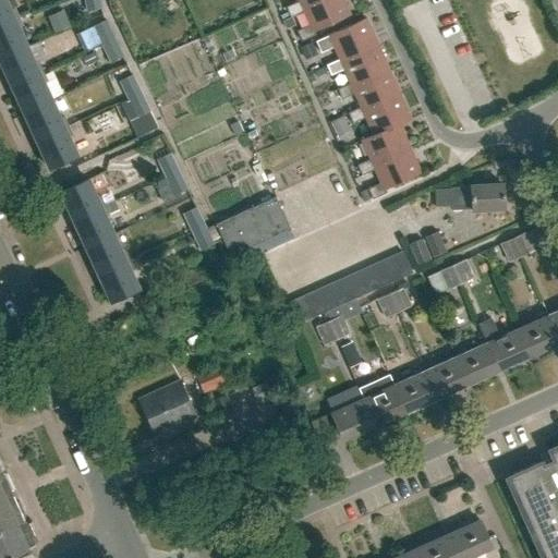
[(0,0),(0,24),(13,19),(4,0),(0,0)]
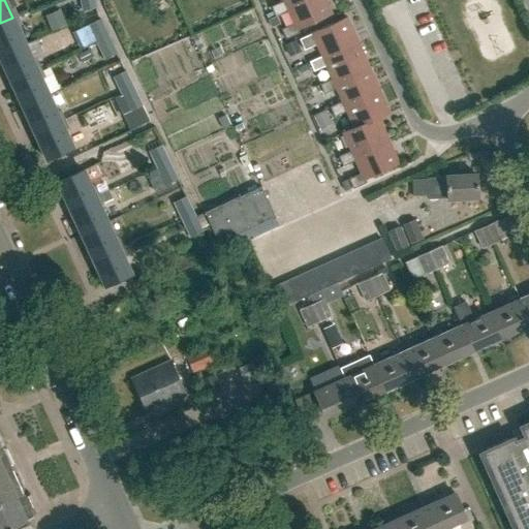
[(94,0),(79,0),(82,11),(96,8),(94,0)]
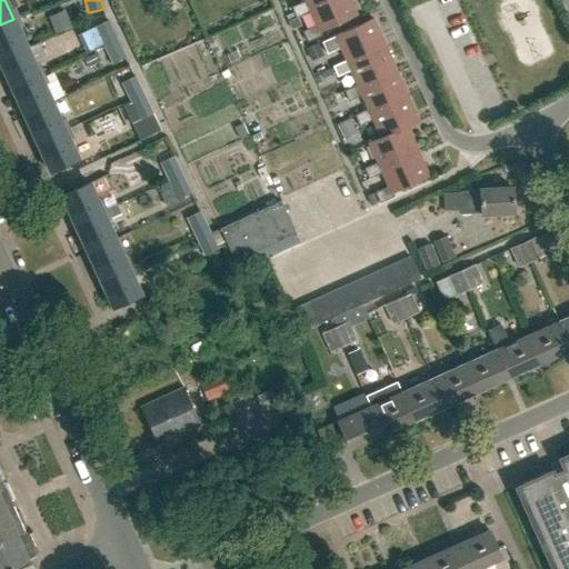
[(319,0),(305,0),(306,0),(291,7),(296,17),(310,11),(308,6),(319,0)]
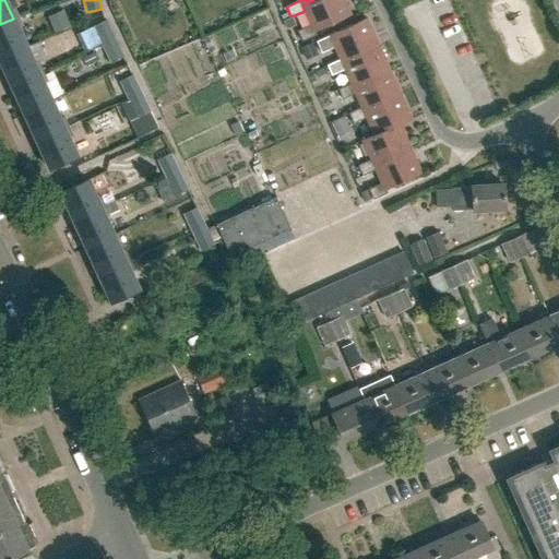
[(313,0),(302,6),(305,11),(310,24),(297,31),(301,40),(316,35),(314,31),(351,14),(344,0),(313,0)]
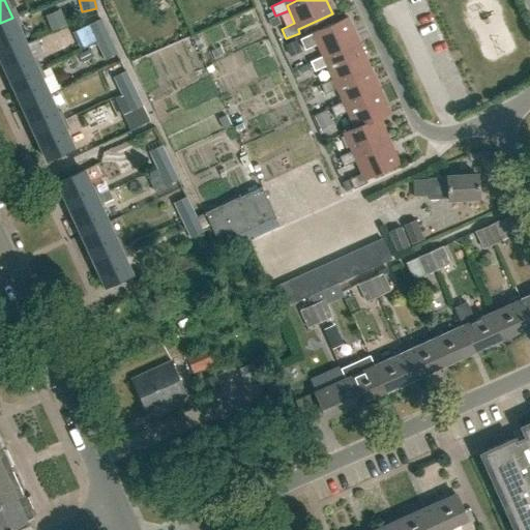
[(322,57),(358,41),(348,17),(312,33),(313,34),(300,39),(304,50),(317,45),(322,56),(322,57)]
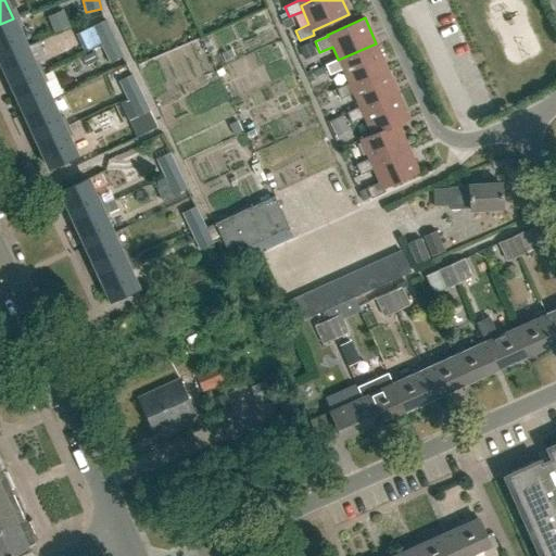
[(0,58),(25,46),(13,19),(0,24),(0,58)]
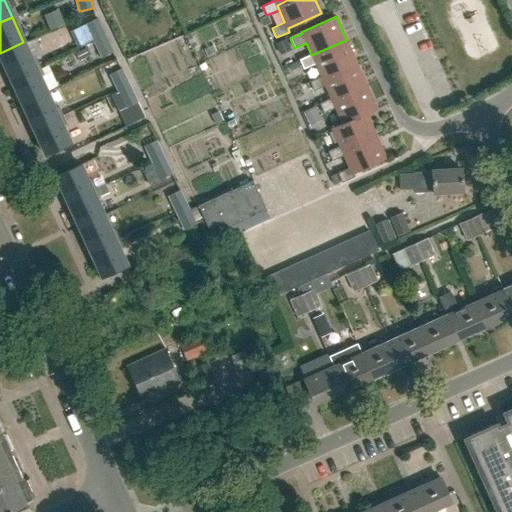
[(93,42),(106,35),(97,18),(84,25),(93,42)]
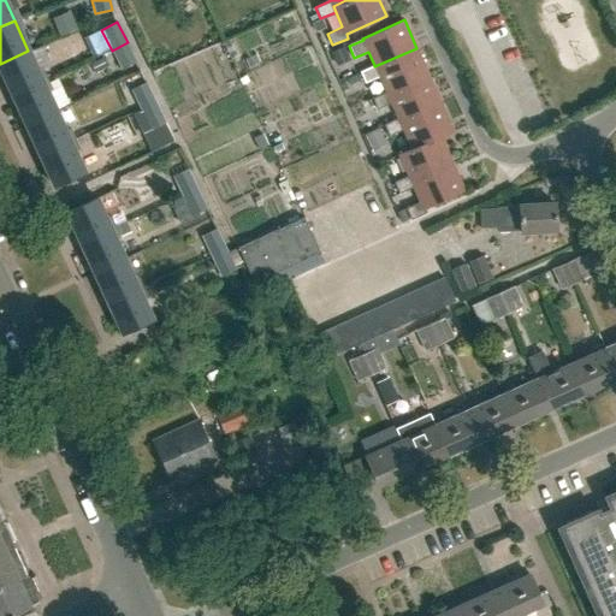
[(128,42),(112,51),(122,70),(137,63),(128,42)]
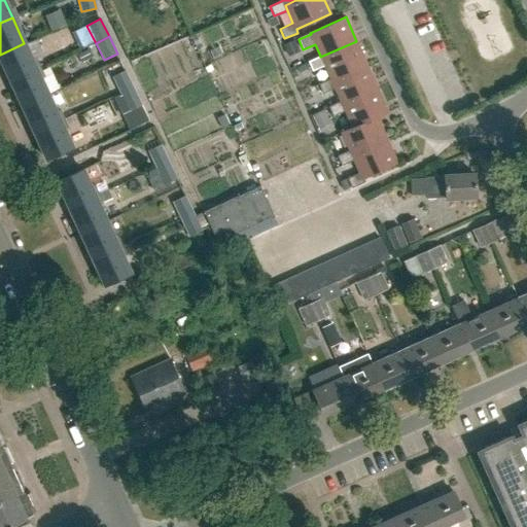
[(331,79),(366,64),(356,41),(320,57),(320,56),(308,61),(313,71),(324,66),(330,78),(331,79)]
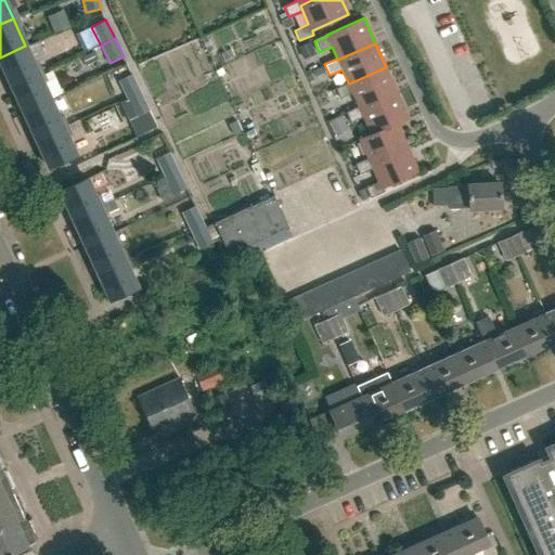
[(497,44),(498,55),(517,55),(517,43),(497,44)]
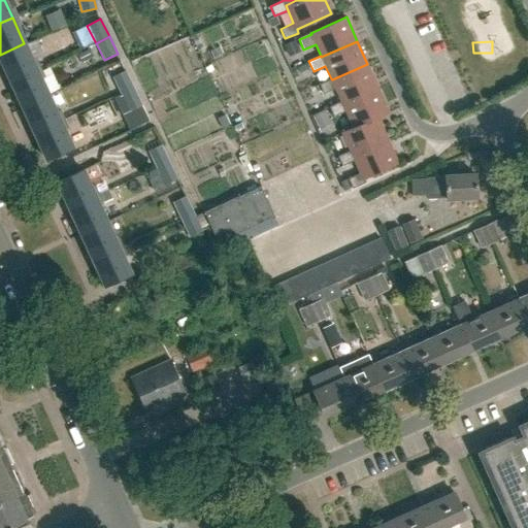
[(0,55),(0,60),(9,81),(36,69),(24,43),(0,55)]
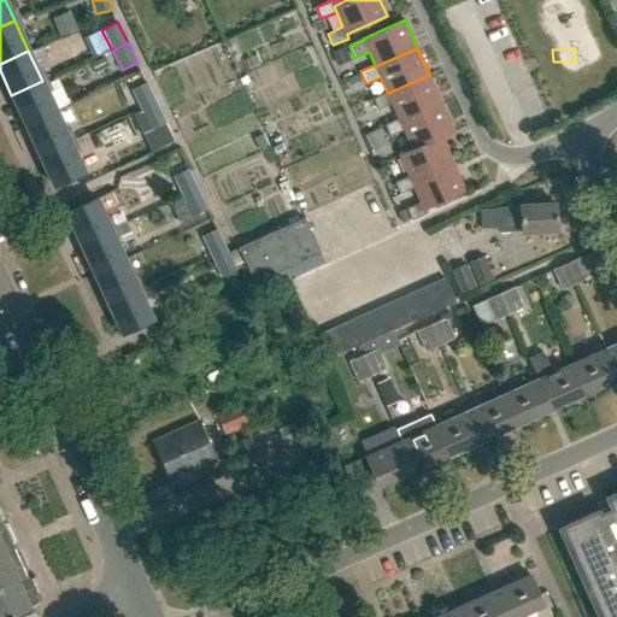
[(400,121),(441,101),(429,75),(388,93),(387,92),(372,98),(377,110),(392,103),(399,118),(400,121)]
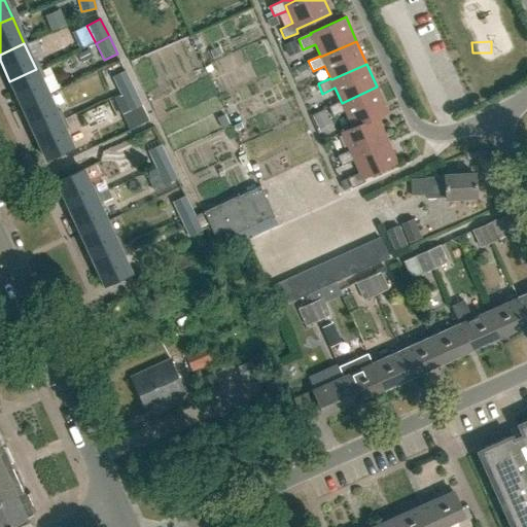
[(36,69),(9,81),(22,106),(47,95),(59,90),(49,69),(42,72),(44,76),(40,78),(36,69)]
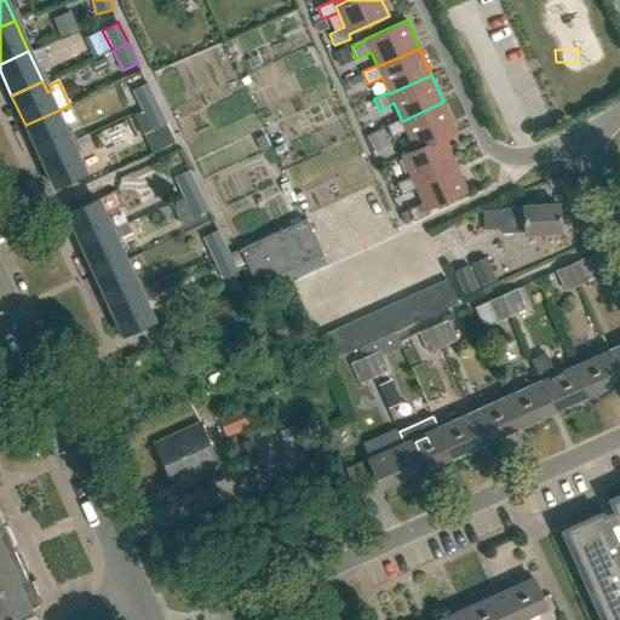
[(142,110),(158,103),(148,84),(132,91),(142,110)]
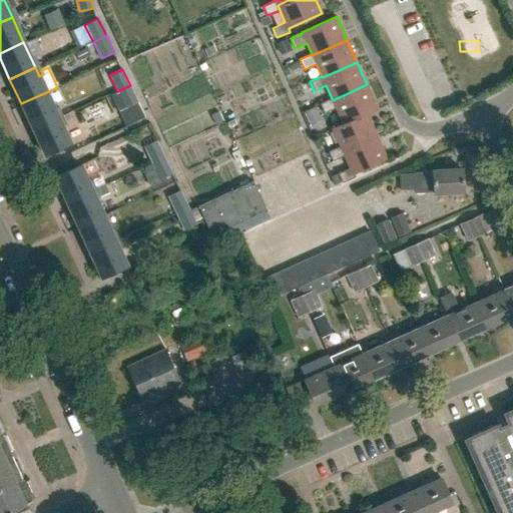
[(366,112),(367,114),(378,109),(367,84),(333,100),(332,98),(320,103),(324,112),(336,107),(343,122),(366,112)]
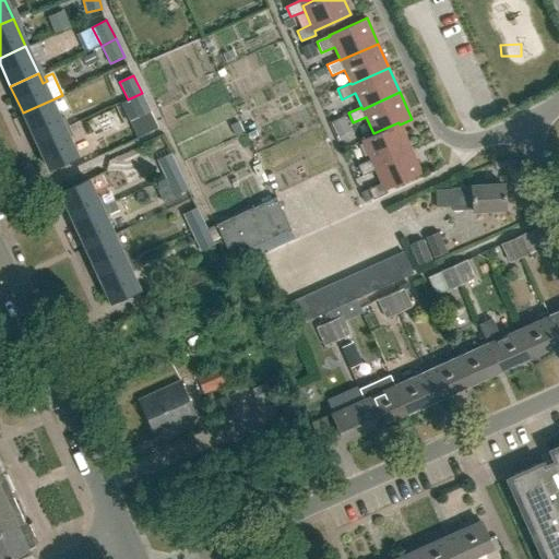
[(142,93),(128,99),(137,118),(130,121),(135,134),(157,125),(151,111),(142,93)]
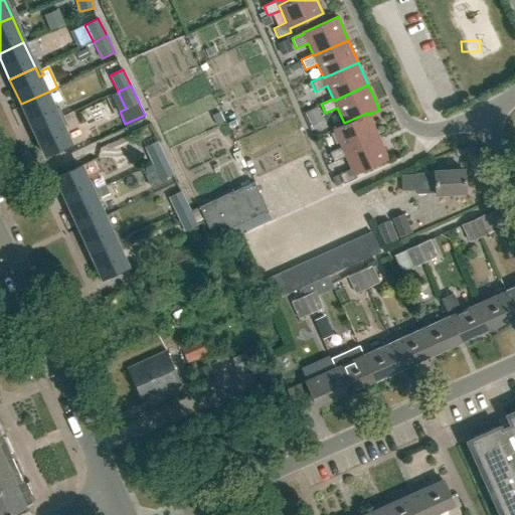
[(32,129),(62,115),(59,109),(56,110),(54,111),(46,93),(21,104),(32,129)]
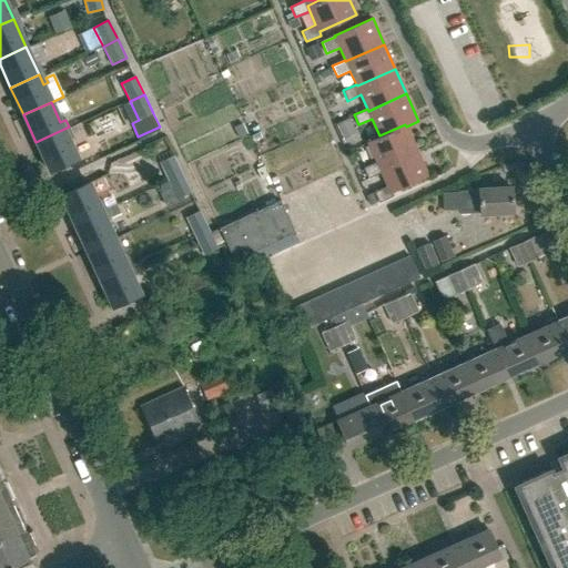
[(69,127),(36,142),(49,171),(77,158),(69,140),(84,134),(80,123),(70,129),(69,127)]
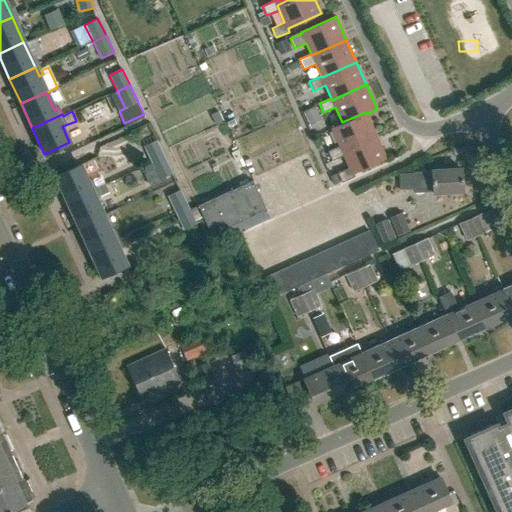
[(375,134),(366,114),(365,112),(342,122),(342,123),(332,128),(339,145),(327,151),(331,159),(343,154),(341,149),(375,134)]
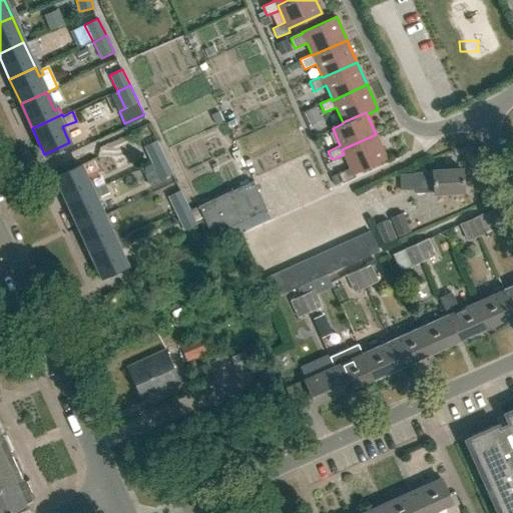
[(152,164),(164,157),(156,140),(152,131),(133,140),(137,150),(144,147),(152,164)]
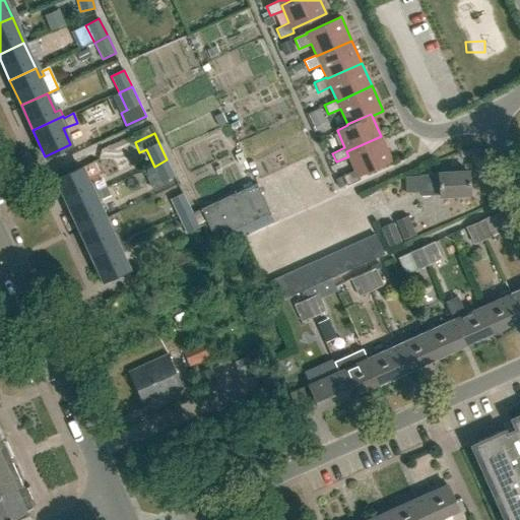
[(346,151),(348,156),(354,170),(342,175),(346,185),(360,179),(358,175),(392,159),(381,136),(346,151)]
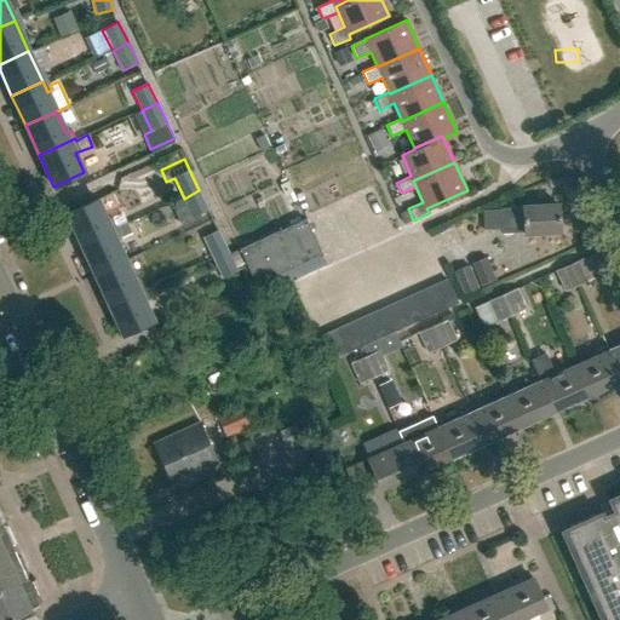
[(199,190),(184,199),(194,219),(208,212),(199,190)]
